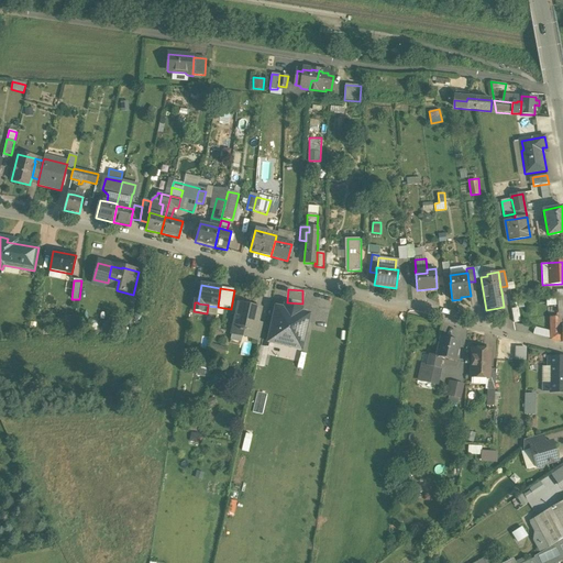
[(283,309),(276,308),(272,329),(268,342),(301,350),(309,316),(302,313),(304,310),(284,305),(283,309)]
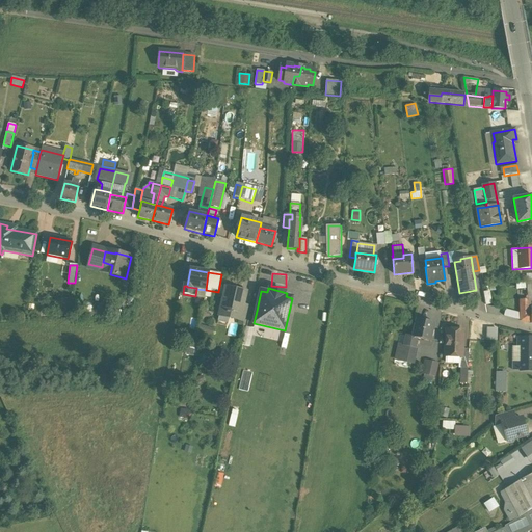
[(246,294),(224,289),(218,316),(239,321),(240,321),(243,306),(246,294)]
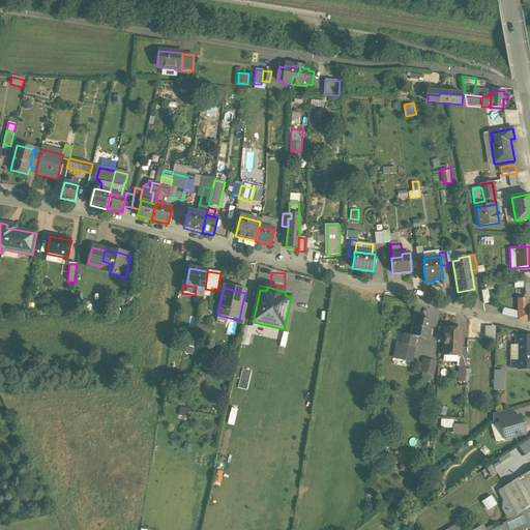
[(488,291),(481,292),(483,304),(490,302),(488,291)]
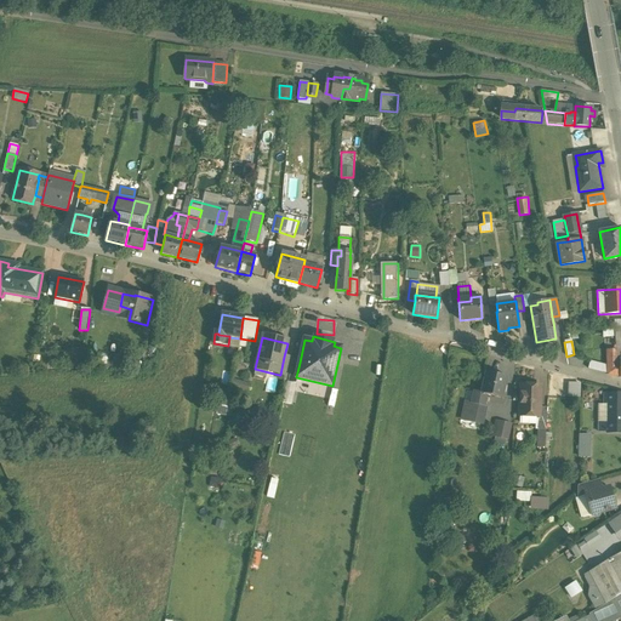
[(616,349),(607,351),(607,366),(608,374),(608,375),(620,377),(619,359),(617,359),(616,349)]
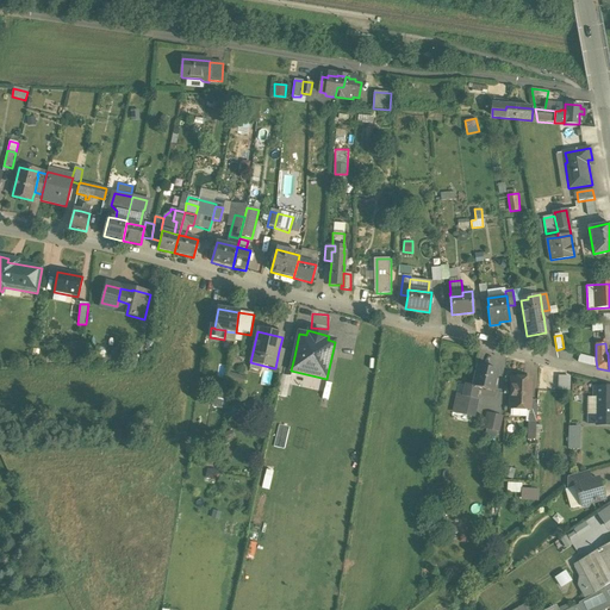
[(287,353),(279,350),(275,368),(274,368),(273,372),(282,374),(287,355),(287,353)]
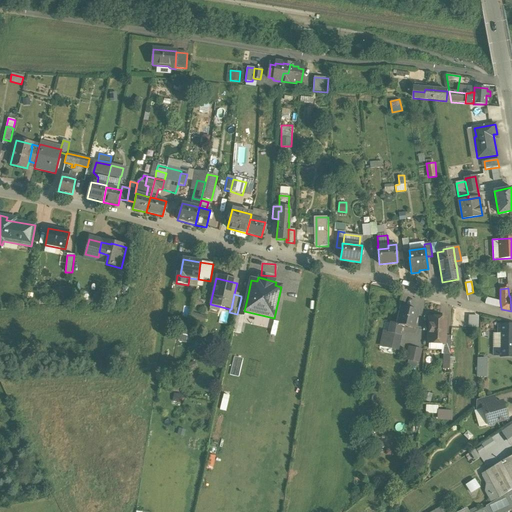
[(241,298),(237,314),(243,315),(244,311),(247,299),(241,298)]
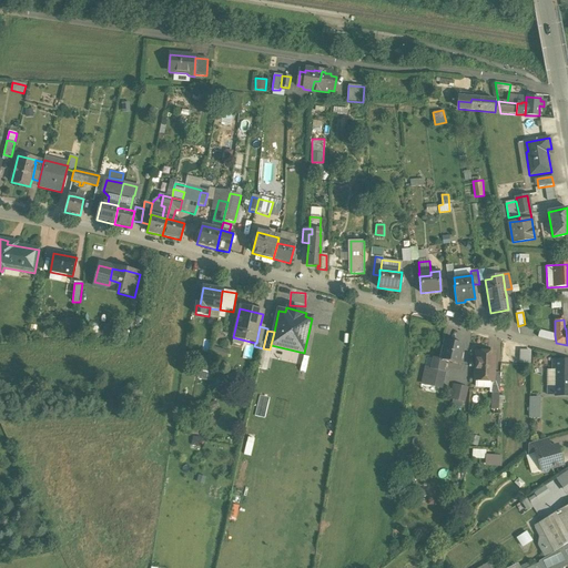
[(555,335),(540,331),(538,337),(556,342),(555,335)]
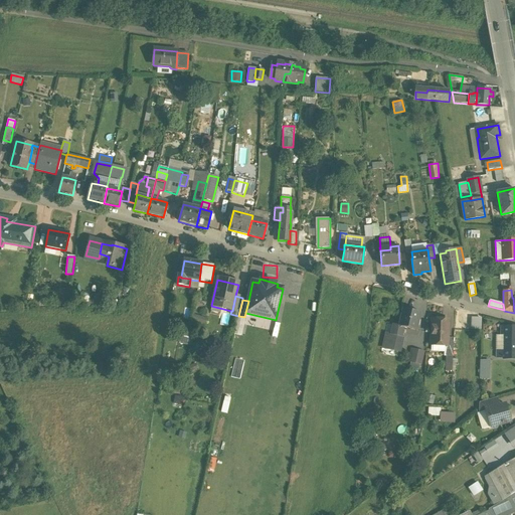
[(420,313),(402,309),(398,326),(398,327),(402,328),(416,331),(420,313)]
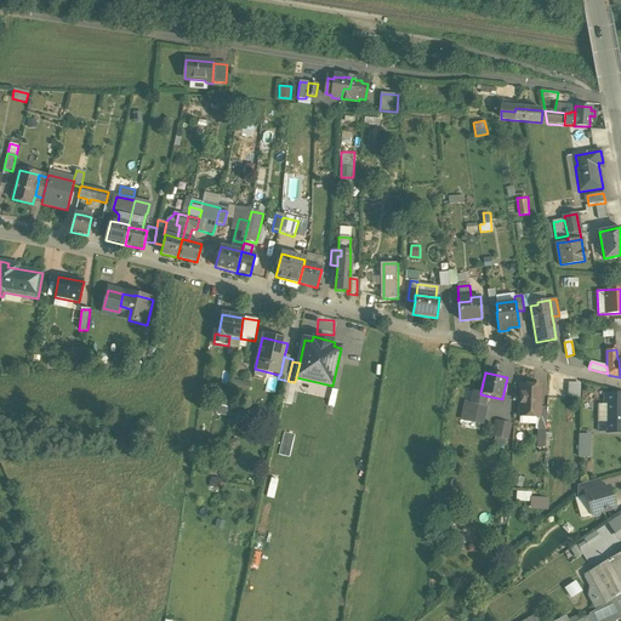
[(580,397),(581,382),(569,381),(569,396),(580,397)]
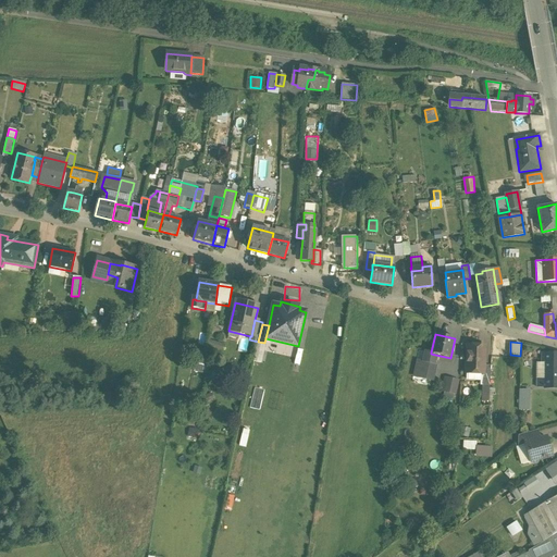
[(485,347),(468,346),(467,371),(483,372),(484,372),(484,366),(485,347)]
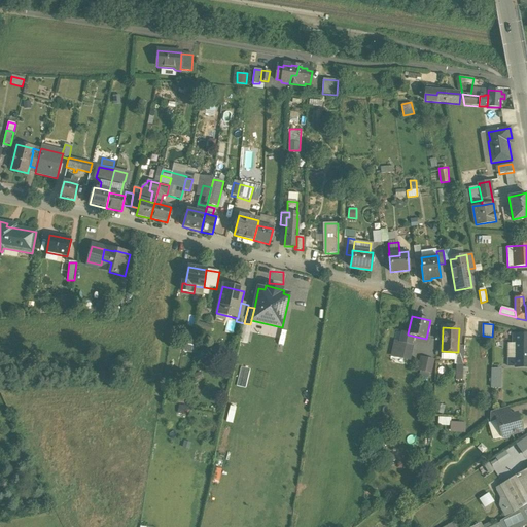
[(408,334),(402,332),(400,342),(409,344),(410,344),(412,336),(408,335),(408,334)]
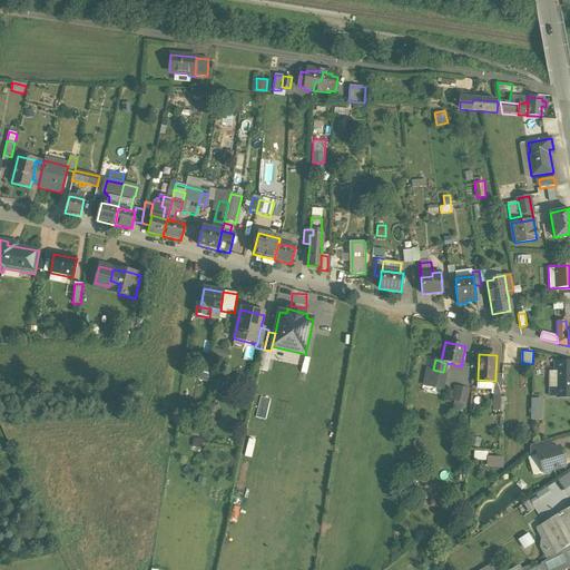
[(569,362),(558,362),(554,362),(554,371),(558,371),(558,389),(558,396),(569,396),(569,362)]
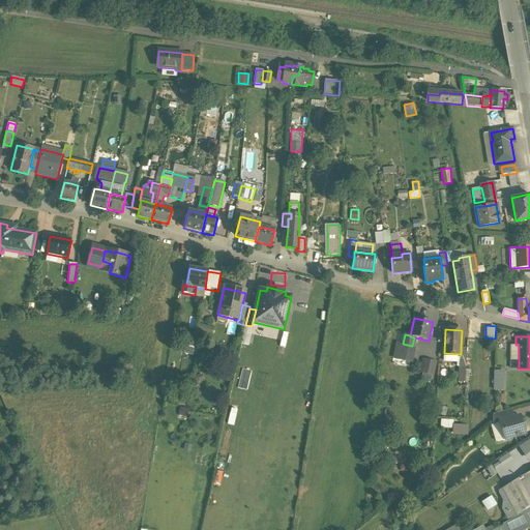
[(411,346),(403,344),(399,360),(410,362),(413,349),(411,348),(411,346)]
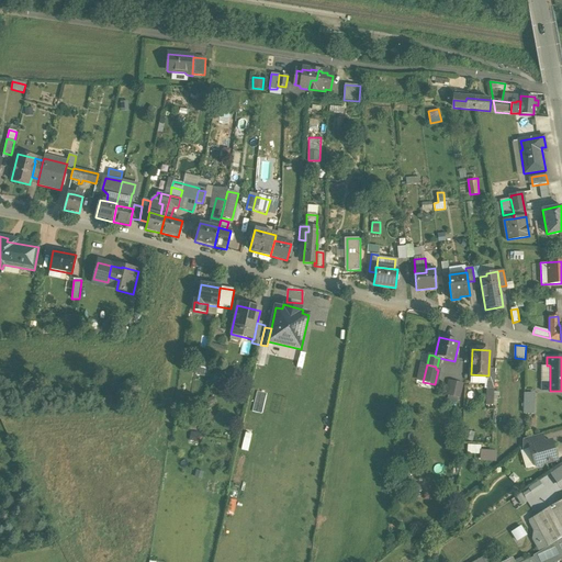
[(448,394),(460,397),(463,383),(451,380),(448,394)]
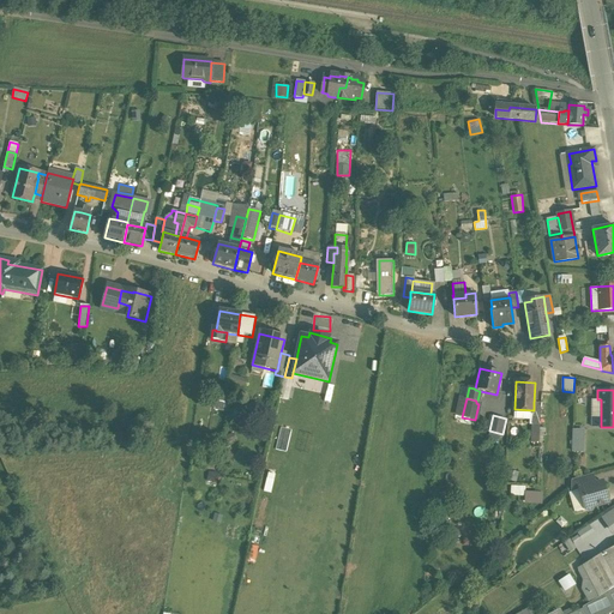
[(281,426),(276,447),(287,450),(292,429),(281,426)]
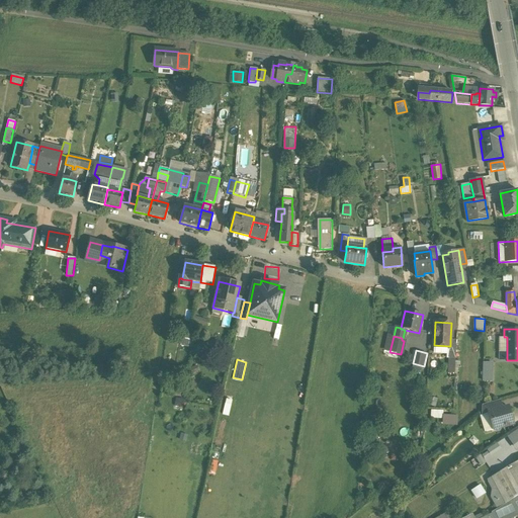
[(499,400),(482,405),(482,416),(491,413),(491,412),(502,409),(499,400)]
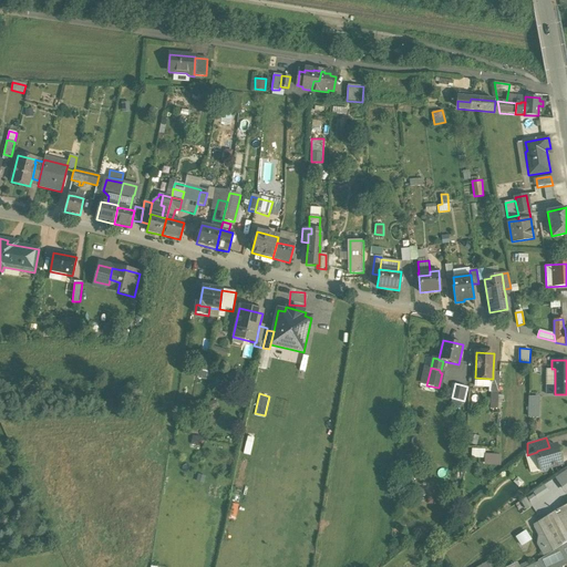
[(549,447),(537,451),(537,452),(540,464),(539,467),(540,471),(543,472),(546,471),(547,468),(562,464),(556,445),(549,447)]
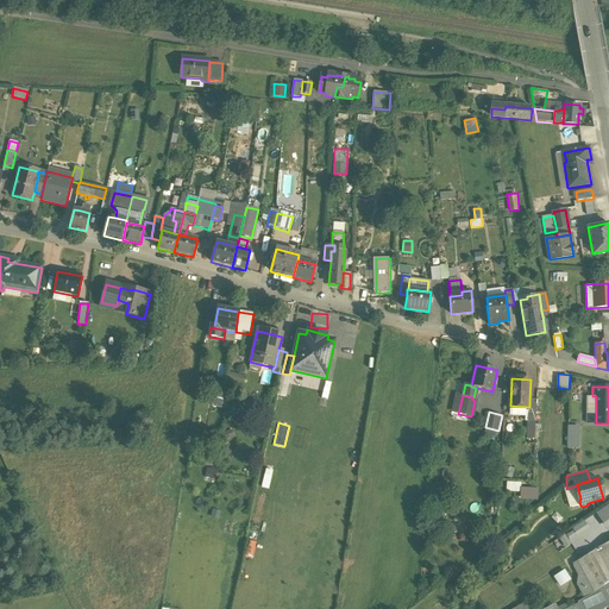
[(507,490),(521,491),(521,482),(507,481),(507,490)]
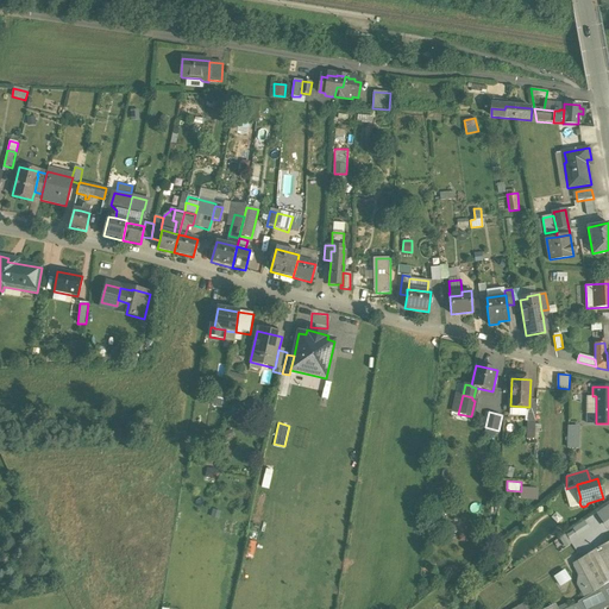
[(539,488),(522,487),(521,498),(538,500),(539,488)]
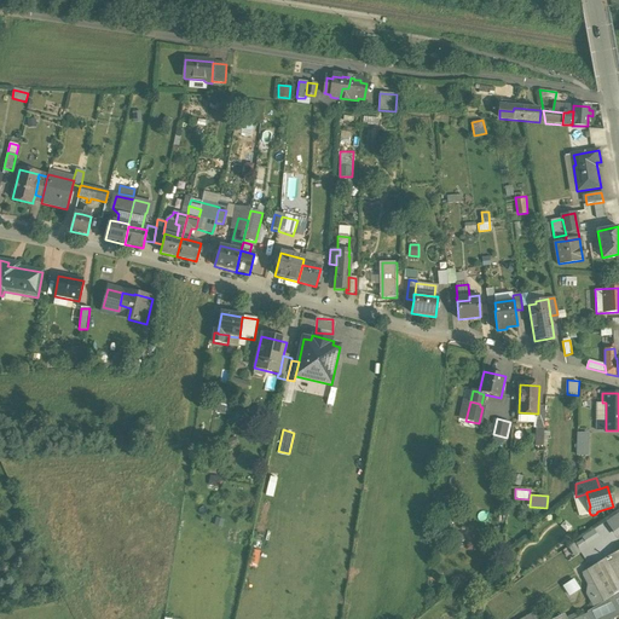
[(618,513),(606,522),(617,538),(618,536),(618,513)]
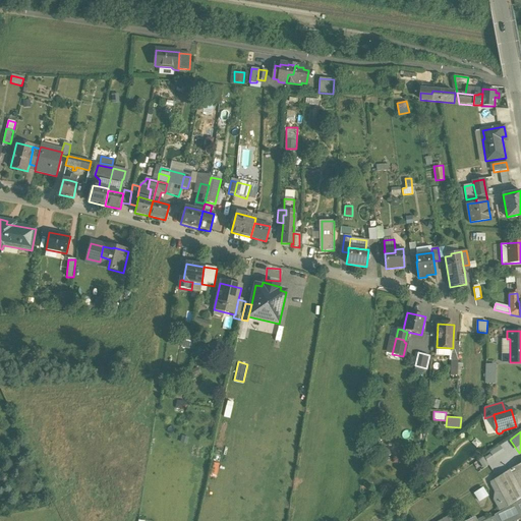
[(483,458),(478,460),(483,468),(488,465),(483,458)]
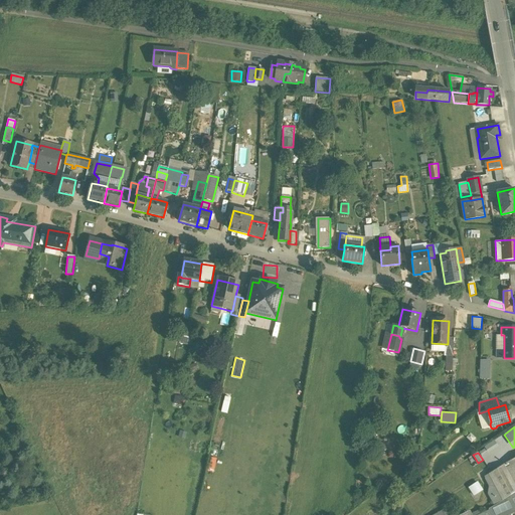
[(514,459),(506,464),(514,481),(514,459)]
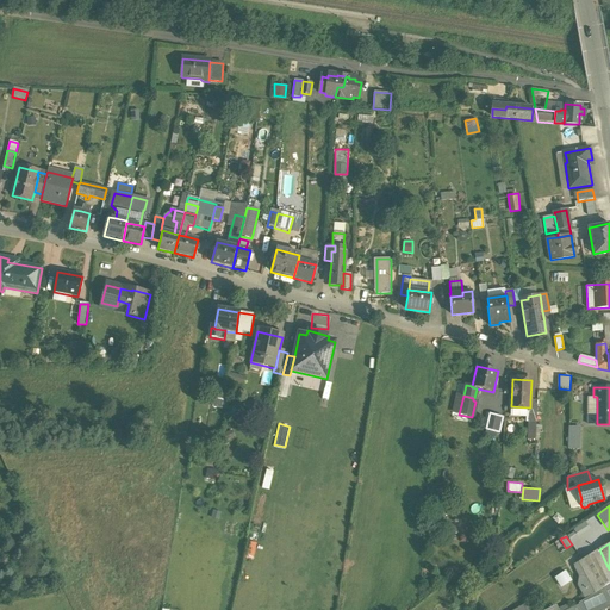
[(573,545),(560,553),(568,566),(582,558),(573,545)]
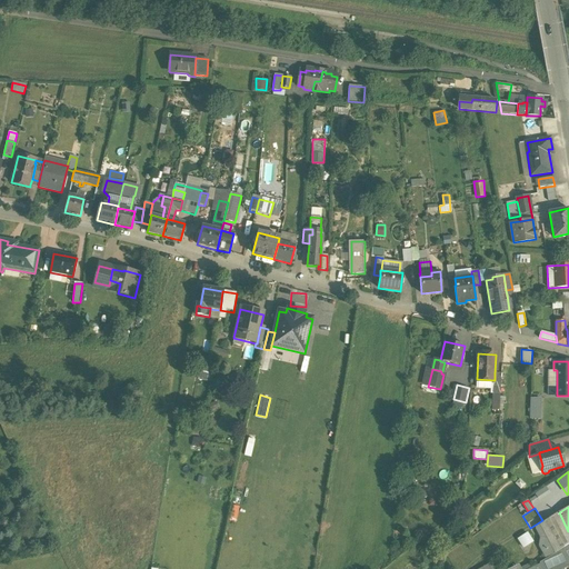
[(568,531),(559,512),(533,527),(539,538),(538,545),(546,559),(568,545),(568,531)]
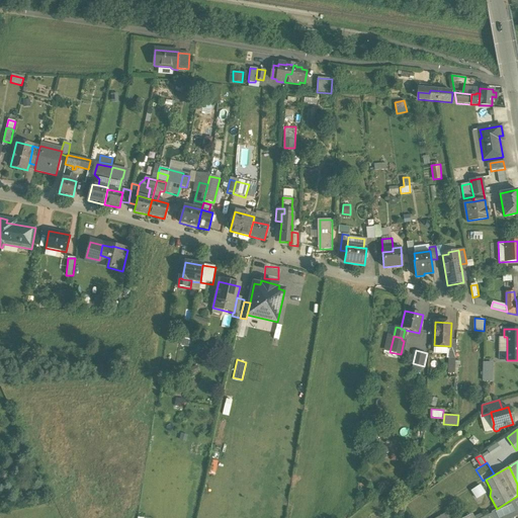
[(470,490),(477,499),(486,493),(480,484),(470,490)]
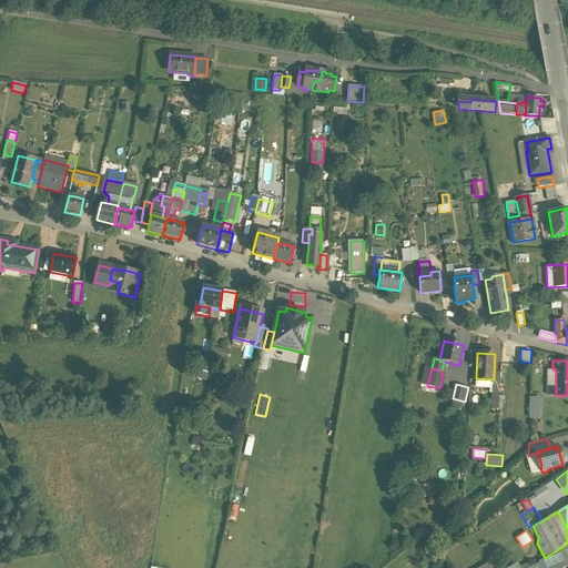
[(567,544),(545,558),(539,561),(539,563),(541,567),(558,567),(567,564),(567,544)]
